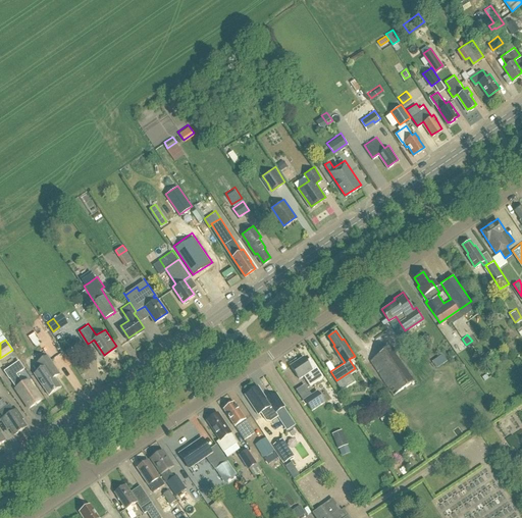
[(393,393),(411,380),(387,347),(369,359),(393,393)]
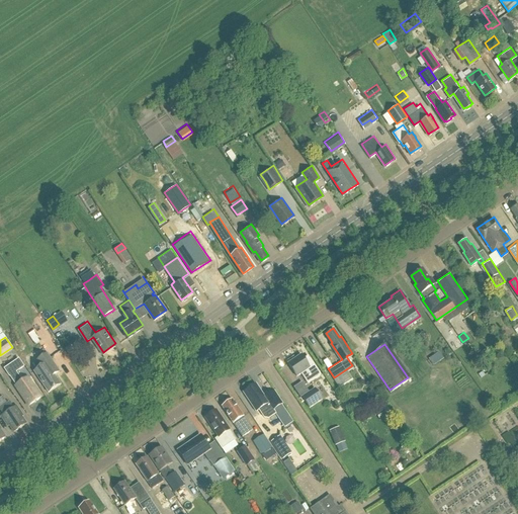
[(438,349),(428,356),(432,363),(443,355),(438,349)]
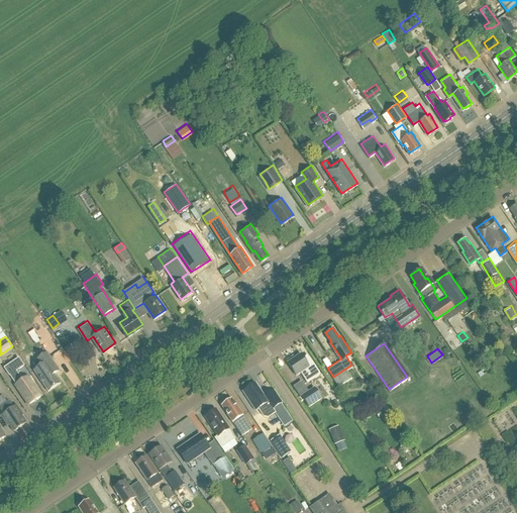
[(61,380),(55,371),(60,368),(57,364),(47,349),(37,355),(41,363),(34,367),(48,388),(61,380)]
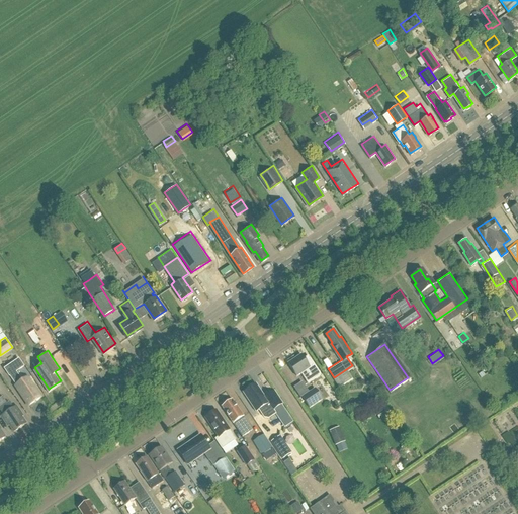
[(304,356),(300,352),(287,361),(296,373),(301,370),(308,380),(321,372),(308,353),(304,356)]
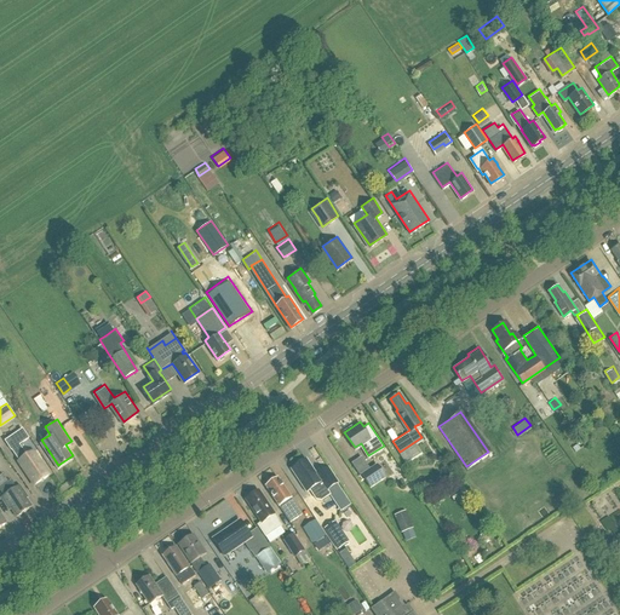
[(27,453),(19,442),(29,436),(23,426),(6,438),(11,447),(12,447),(19,458),(35,482),(49,472),(33,449),(27,453)]
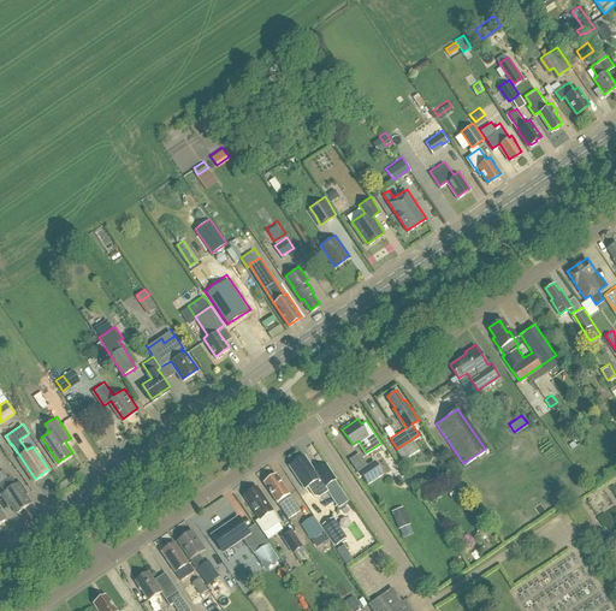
[(348,456),(351,464),(363,458),(359,450),(348,456)]
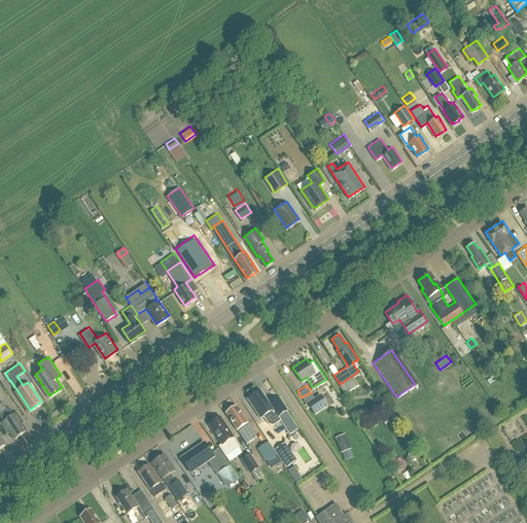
[(287,408),(278,395),(269,402),(259,388),(247,396),(260,416),(264,414),(269,422),(273,423),(280,418),(285,426),(294,420),(286,409),(287,408)]
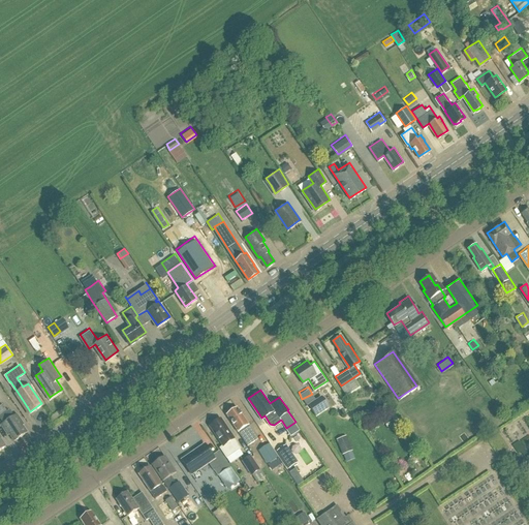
[(316,413),(330,404),(322,393),(308,402),(316,413)]
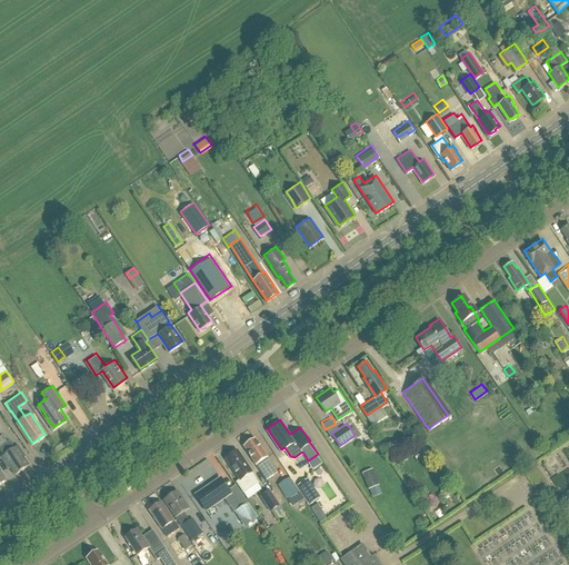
[(237,434),(242,442),(252,434),(248,427),(237,434)]
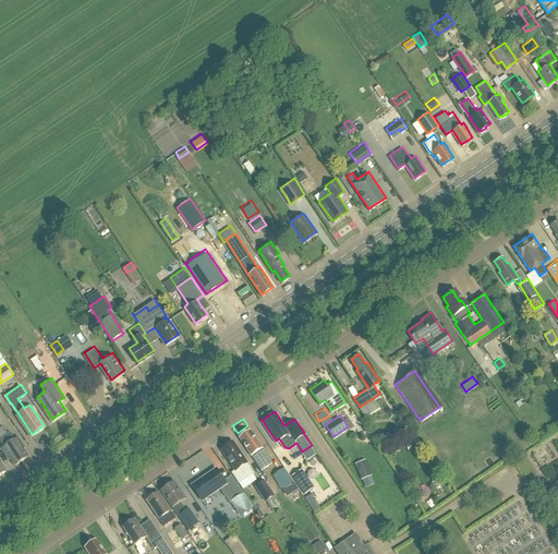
[(322,426),(329,438),(334,436),(325,424),(322,426)]
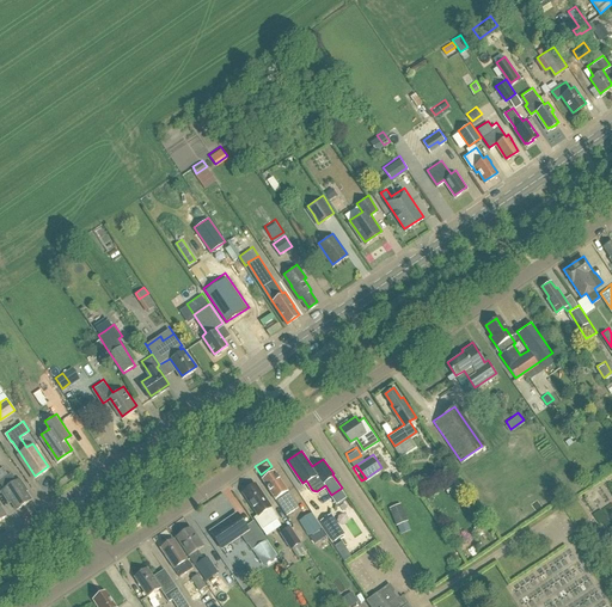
[(287,489),(276,472),(274,468),(270,471),(262,477),(275,497),(275,496),(286,513),(298,504),(287,489)]
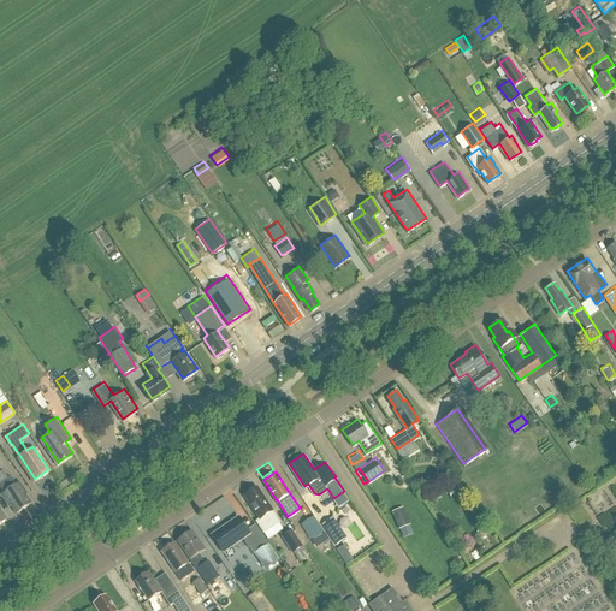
[(11,500),(17,510),(31,499),(25,491),(28,490),(19,479),(16,481),(11,474),(0,481),(0,484),(4,490),(1,491),(10,502),(11,500)]
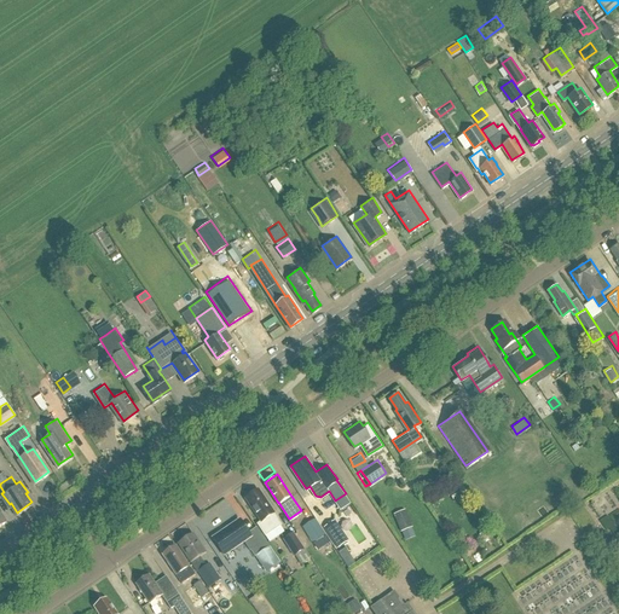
[(457,485),(449,490),(453,498),(462,493),(457,485)]
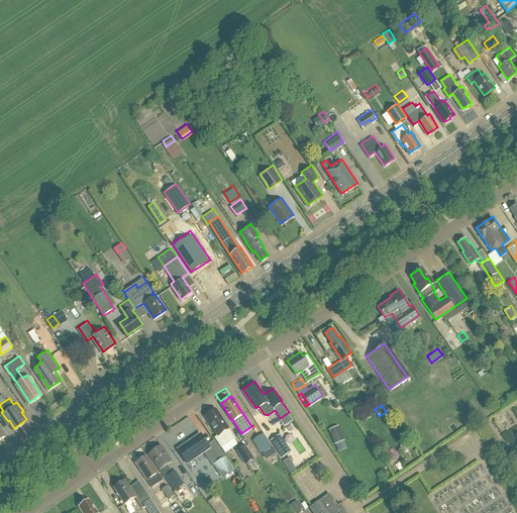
[(221,445),(234,436),(228,427),(228,426),(215,407),(204,414),(217,433),(214,435),(221,445)]
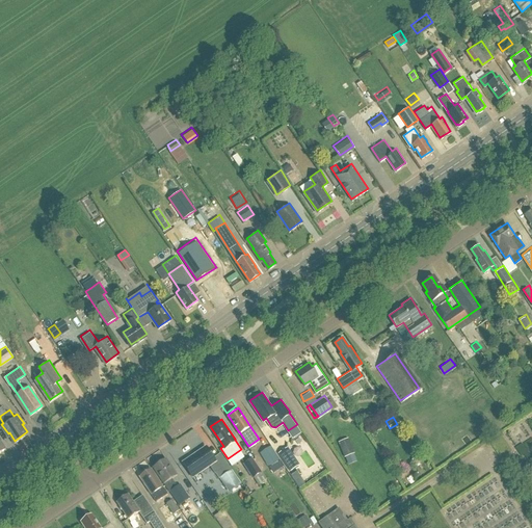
[(347,460),(356,456),(347,434),(338,439),(347,460)]
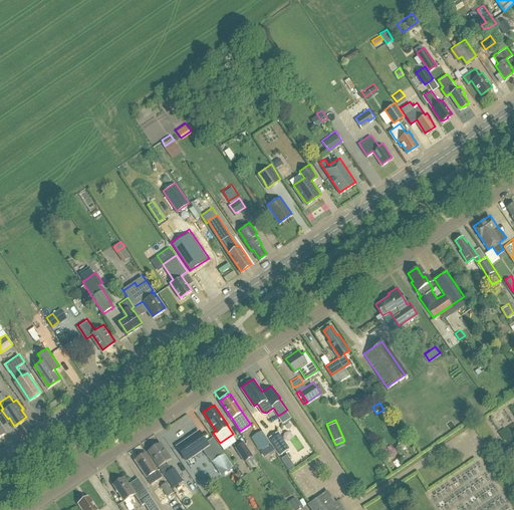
[(259,440),(256,442),(264,454),(274,447),(261,429),(255,433),(259,440)]
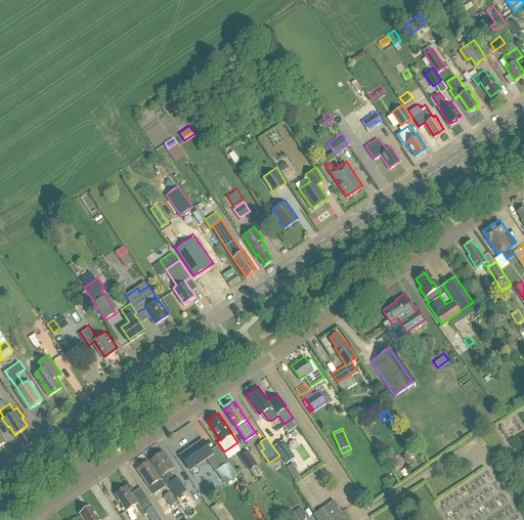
[(210,449),(203,438),(179,453),(189,468),(206,457),(212,464),(224,456),(217,444),(210,449)]
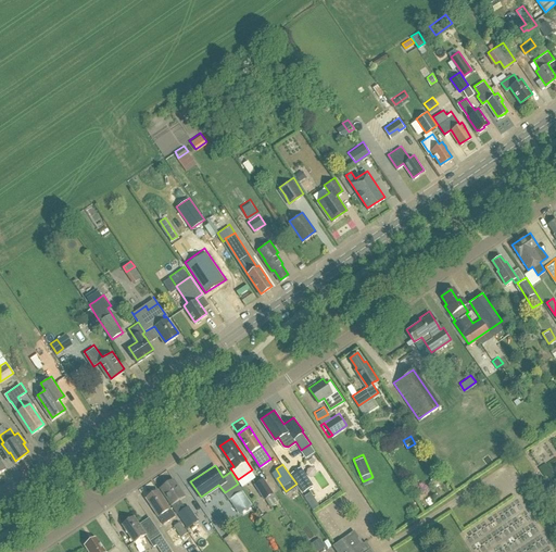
[(308,473),(298,479),(304,489),(315,481),(308,473)]
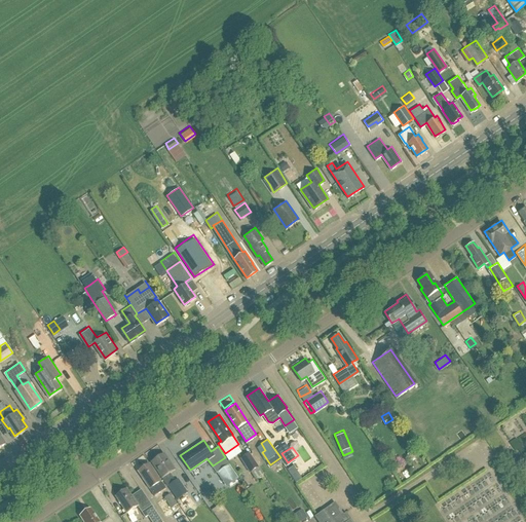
[(251,470),(259,464),(250,449),(240,455),(251,470)]
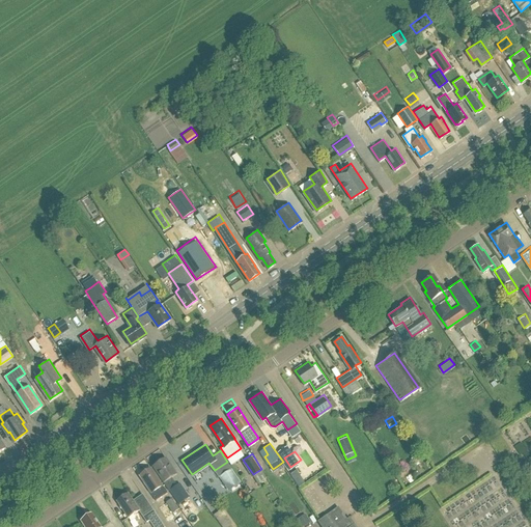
[(175,483),(170,475),(176,472),(166,456),(152,465),(163,480),(164,480),(169,488),(175,483)]
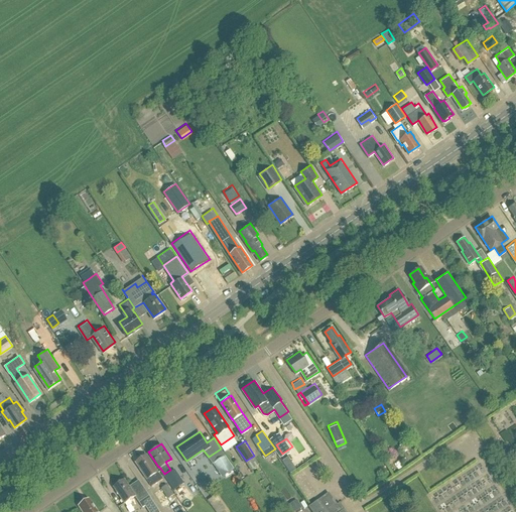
[(151,484),(162,477),(146,453),(135,460),(151,484)]
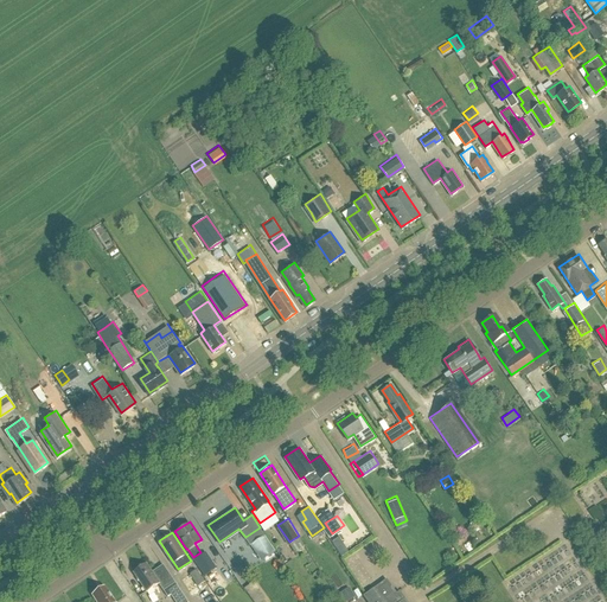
[(261,557),(276,548),(266,532),(250,542),(261,557)]
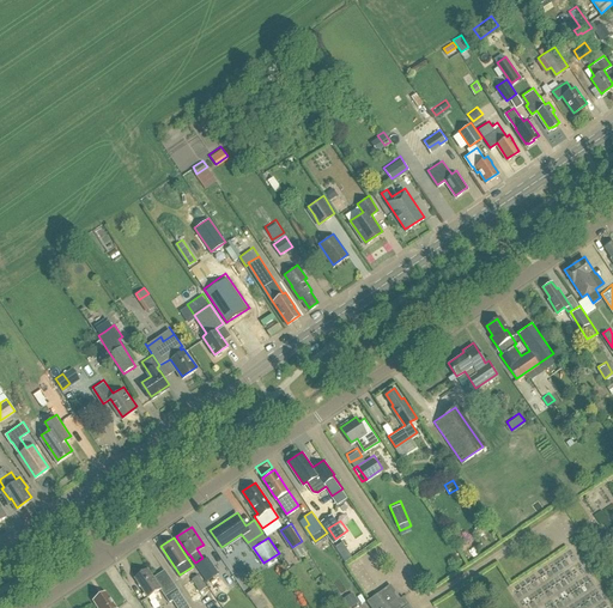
[(153,575),(147,567),(134,576),(147,595),(159,587),(164,594),(169,600),(171,599),(178,607),(187,607),(190,606),(176,585),(164,567),(153,575)]
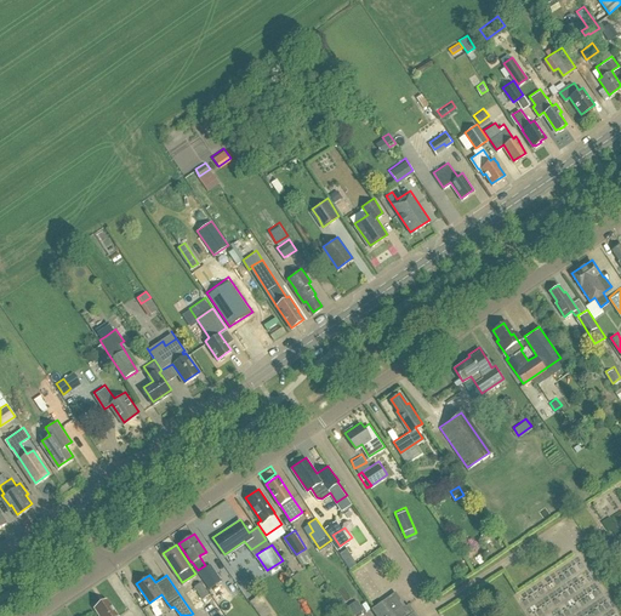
[(203,597),(210,592),(201,579),(194,583),(203,597)]
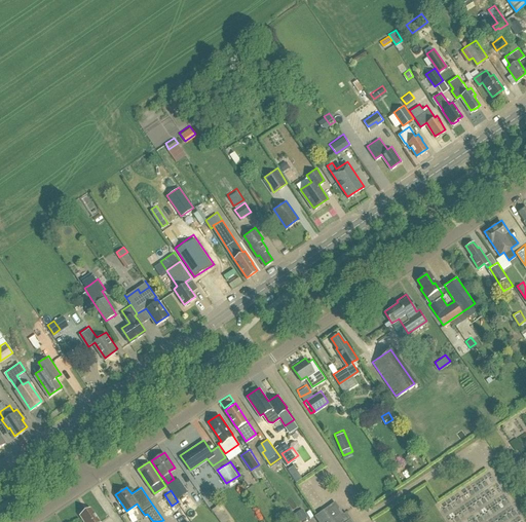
[(340,514),(334,504),(327,509),(329,510),(326,512),(323,508),(323,509),(313,515),(318,521),(353,521),(345,510),(345,511),(340,514)]
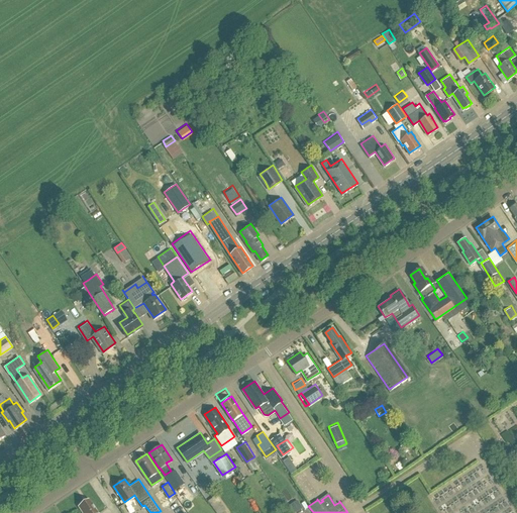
[(99,512),(89,498),(79,505),(83,511),(82,512),(99,512)]
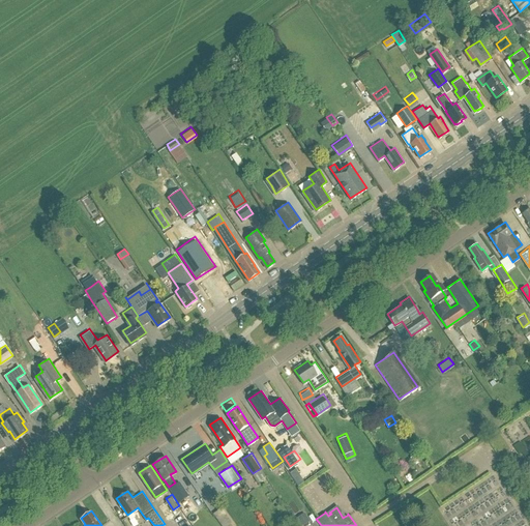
[(302,513),(296,517),(301,525),(311,519),(306,514),(304,516),(302,513)]
